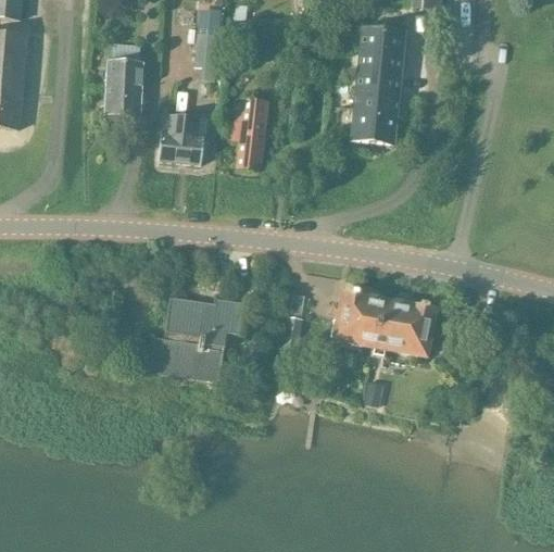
[(0,0),(0,17),(21,20),(23,0),(0,0)]
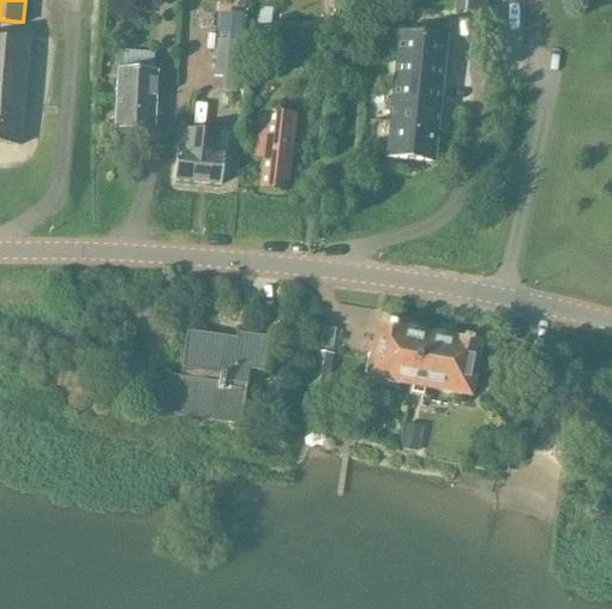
[(261,47),(282,48),(283,25),(262,23),(261,47)]
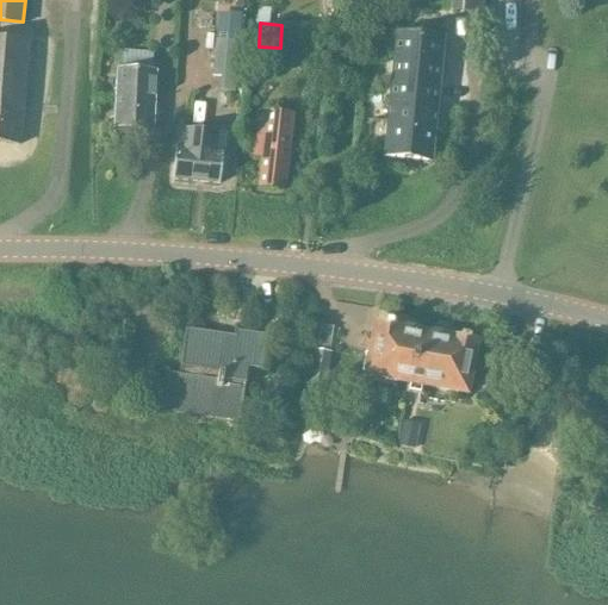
[(433,158),(445,35),(397,31),(385,155),(433,158)]
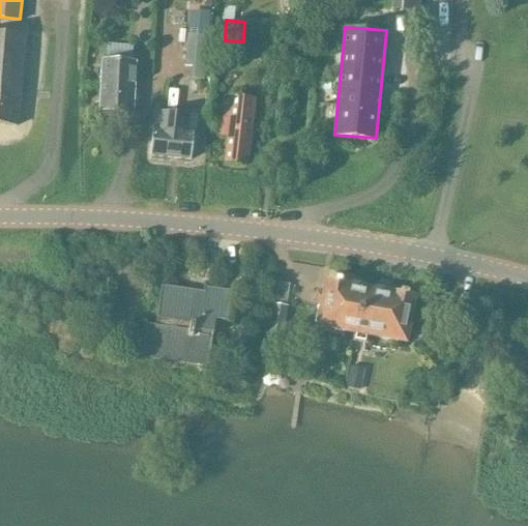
[(189,41),(188,52),(208,54),(210,32),(191,31),(189,41)]
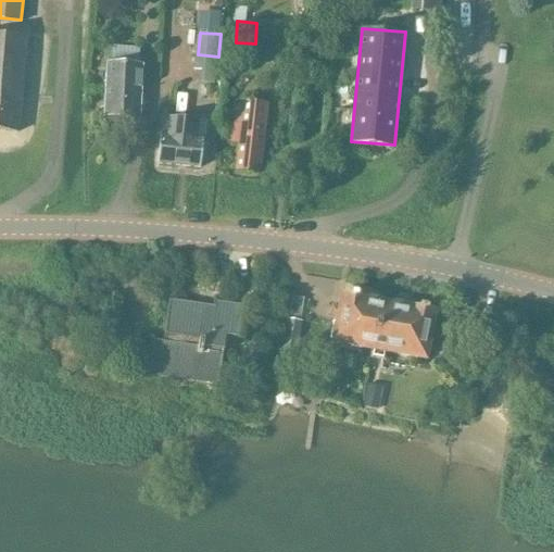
[(24,70),(26,37),(0,34),(0,127),(19,129),(23,85),(24,70)]
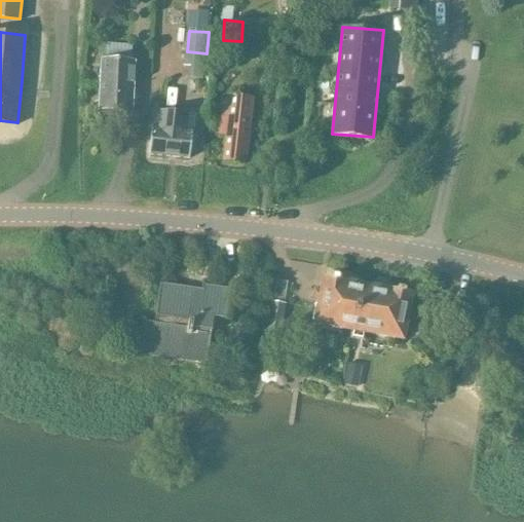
[(133,110),(136,61),(103,59),(100,108),(133,110)]
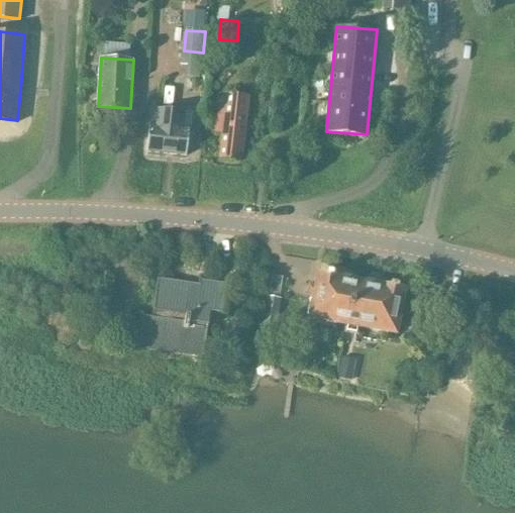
[(249,94),(239,93),(230,92),(227,92),(225,113),(216,112),(214,129),(223,130),(220,156),(241,159),(249,94)]
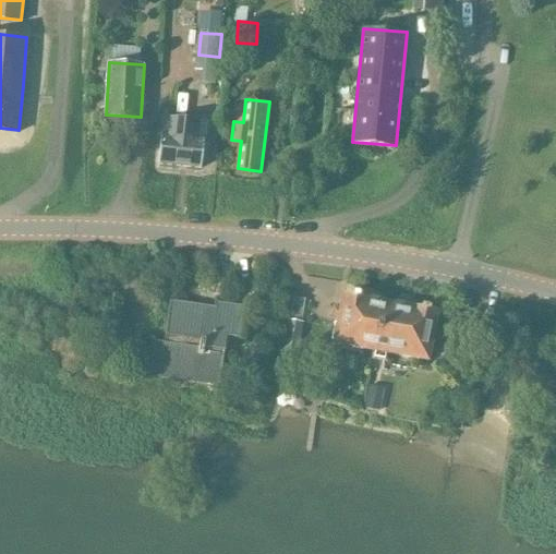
[(202,165),(206,120),(166,117),(162,133),(159,160),(202,165)]
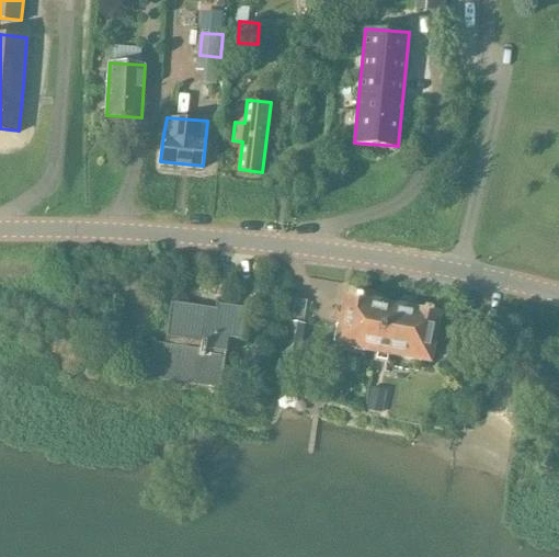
[(343,317),(338,341),(352,344),(355,348),(361,349),(366,348),(377,350),(387,302),(369,298),(369,296),(363,295),(363,294),(355,292),(354,294),(348,292),(344,307),(341,307),(339,317),(343,317)]
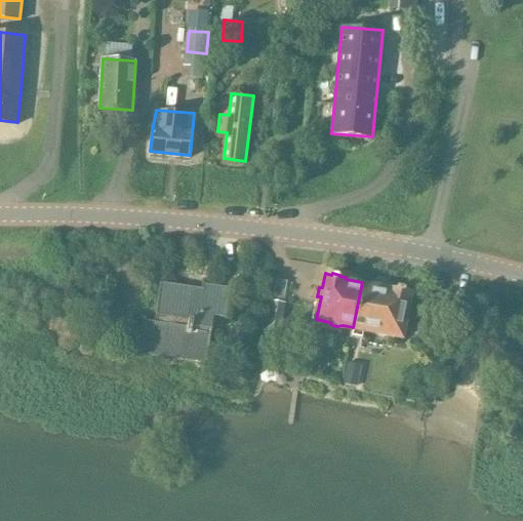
[(354,327),(352,333),(362,335),(364,329),(375,331),(379,334),(385,335),(389,334),(402,336),(410,289),(404,288),(404,287),(397,285),(397,287),(392,286),(393,283),(373,279),(372,284),(362,282),(353,327),(354,327)]
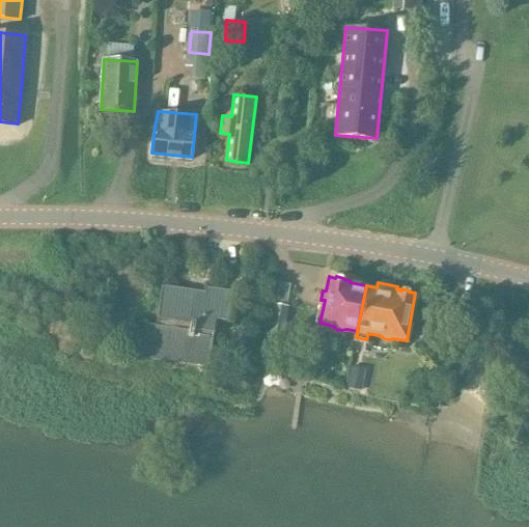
[(229,321),(234,288),(205,284),(204,290),(164,285),(164,283),(163,283),(157,324),(147,322),(143,355),(210,365),(216,319),(228,321),(229,321)]
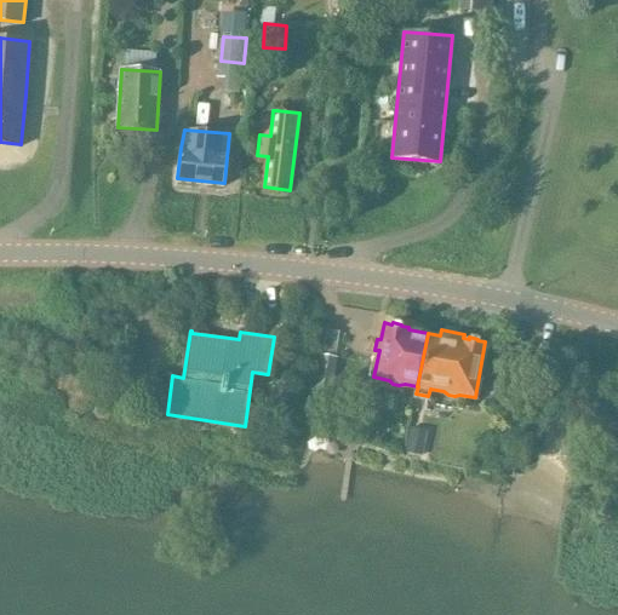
[(320,352),(314,397),(316,398),(327,400),(331,401),(338,355),(336,355),(322,351),(321,351),(320,352)]
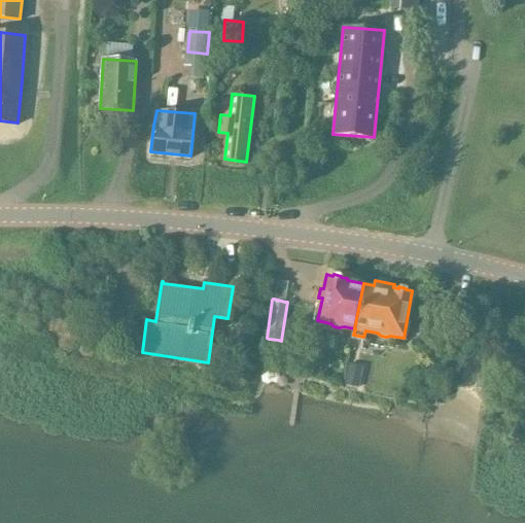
[(239,322),(250,324),(252,312),(241,310),(239,322)]
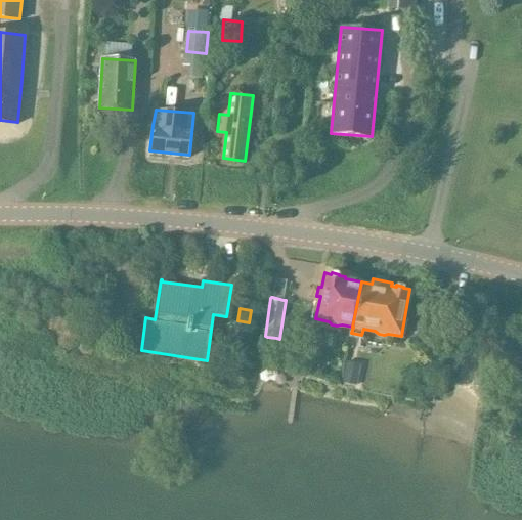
[(344,380),(358,383),(362,361),(347,358),(344,380)]
